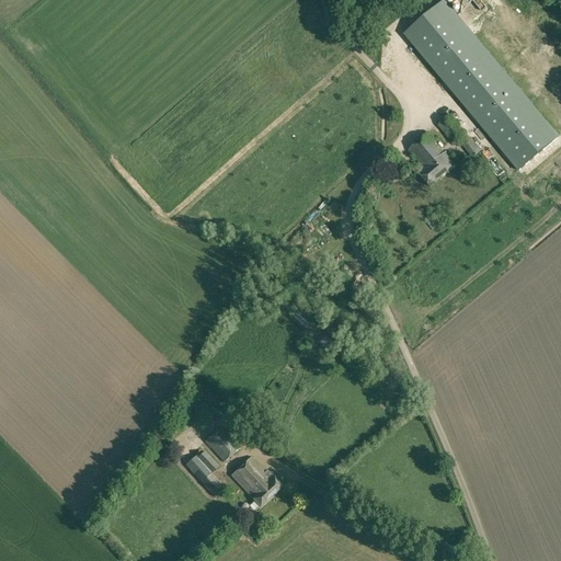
[(443,7),(403,39),(518,172),(557,139),(443,7)]
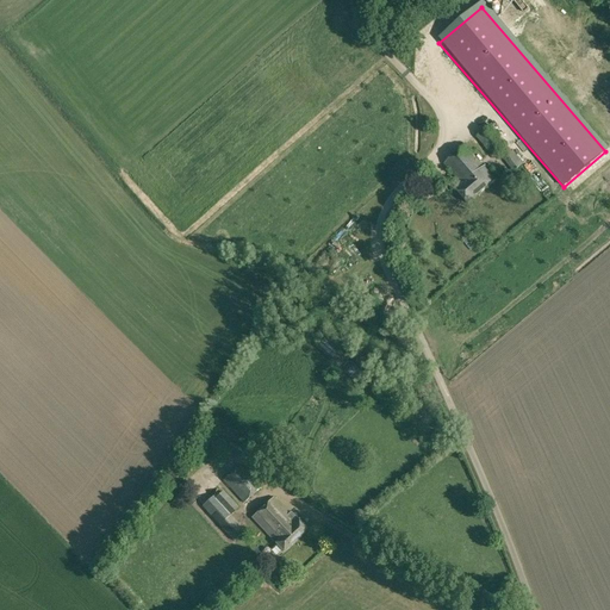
[(481,124),(486,120),(481,112),(475,116),(481,124)]
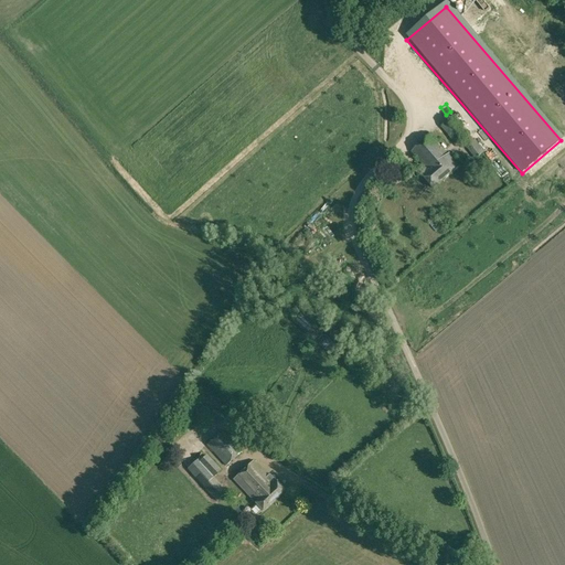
[(422,176),(432,189),(458,166),(447,153),(446,155),(430,135),(411,151),(427,171),(422,176)]
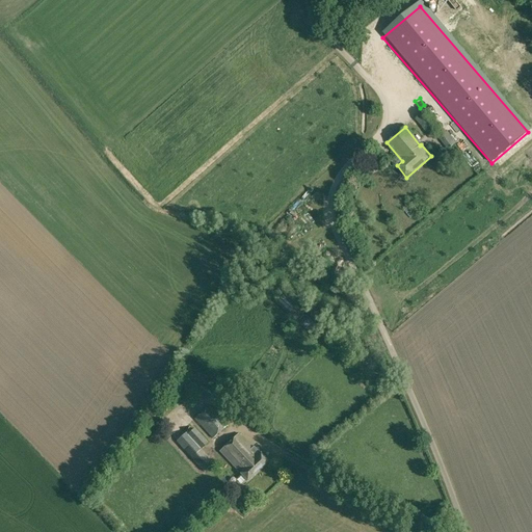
[(456,143),(450,135),(447,132),(447,133),(445,131),(437,137),(448,151),(454,144),(456,143)]
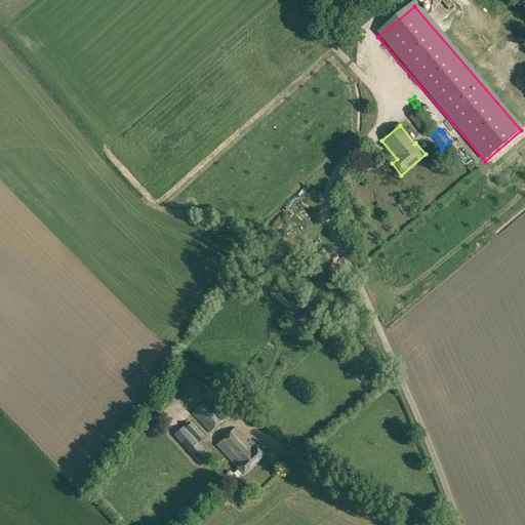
[(420,142),(427,146),(432,139),(425,135),(420,142)]
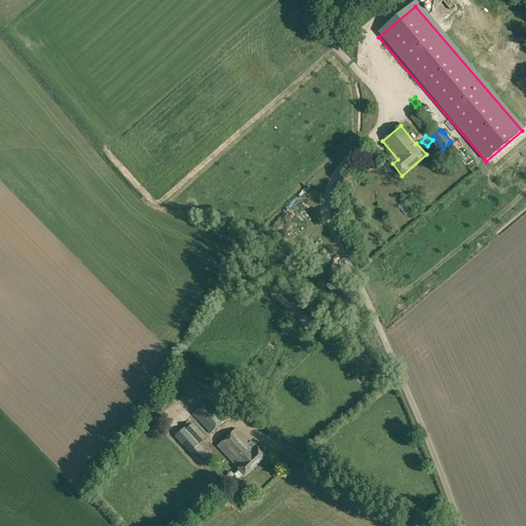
[(272,226),(285,235),(292,226),(279,217),(272,226)]
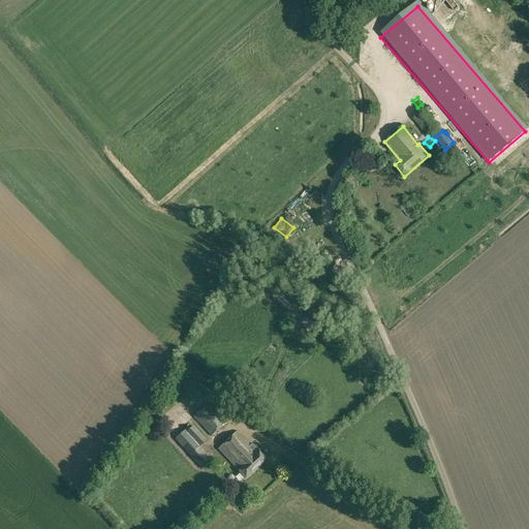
[(193,416),(211,437),(226,423),(208,403),(193,416)]
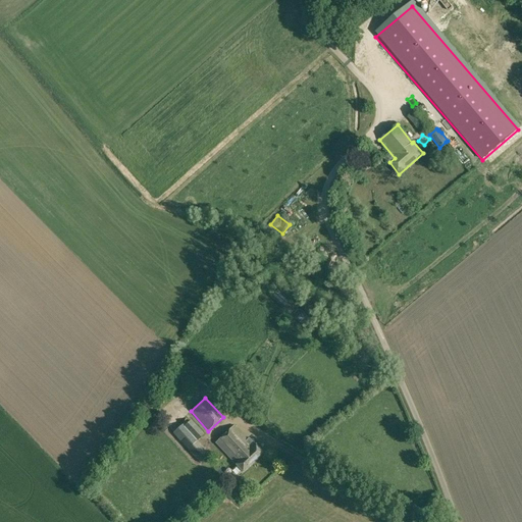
[(172,433),(200,464),(210,455),(198,440),(204,434),(191,420),(185,425),(184,424),(172,433)]
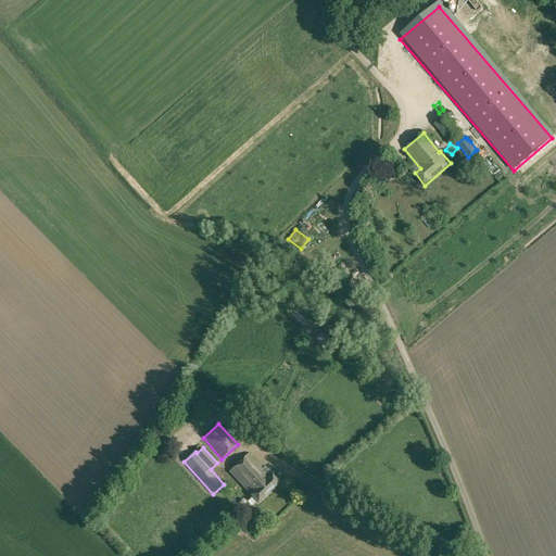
[(252,495),(258,503),(279,482),(265,467),(263,469),(249,454),(230,471),(252,495)]
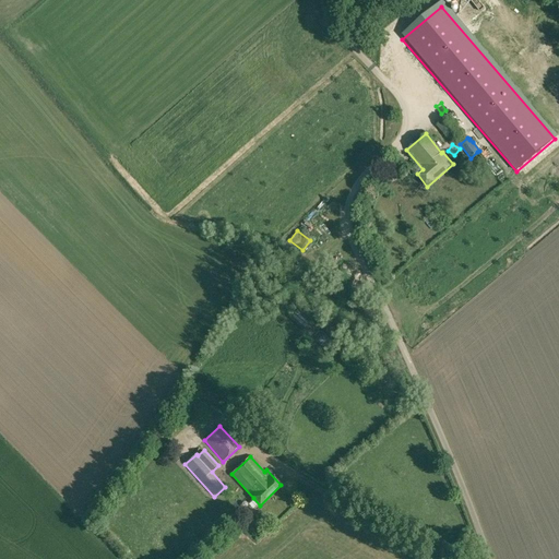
[(225,477),(235,466),(227,460),(217,471),(225,477)]
